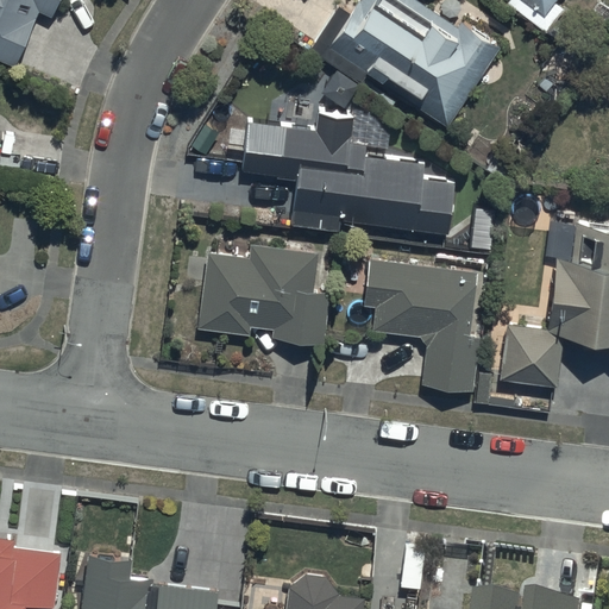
[(0,0),(0,58),(14,64),(38,8),(51,13),(56,0),(0,0)]
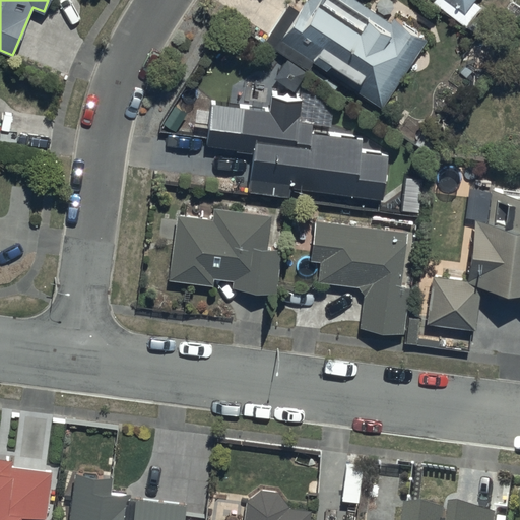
[(382,111),(427,43),(394,20),(391,24),(353,0),(310,0),(307,5),(305,4),(299,13),(289,6),(264,44),(309,73),(314,66),(382,111)]
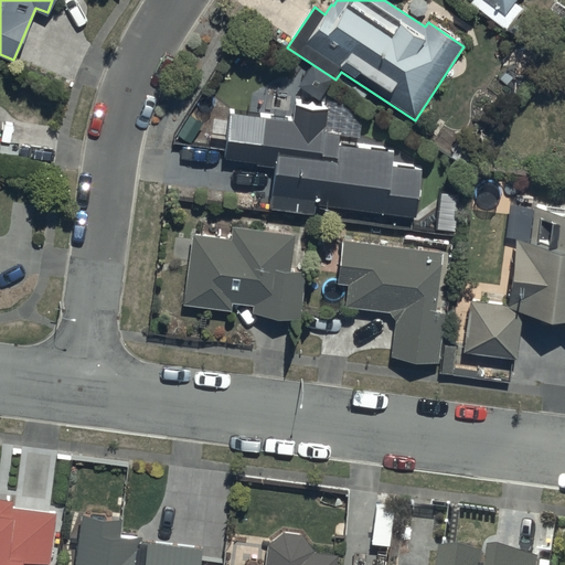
[(482,0),(505,18),(518,0),(482,0)]
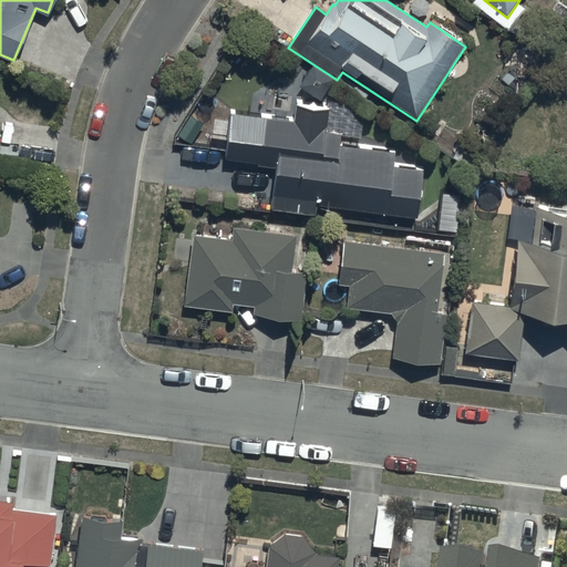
[(419,223),(422,173),(395,172),(395,154),(341,147),(342,135),(327,133),(329,111),(296,107),(295,123),(229,116),(225,163),(275,167),(271,210),(318,219),(318,207),(419,223)]
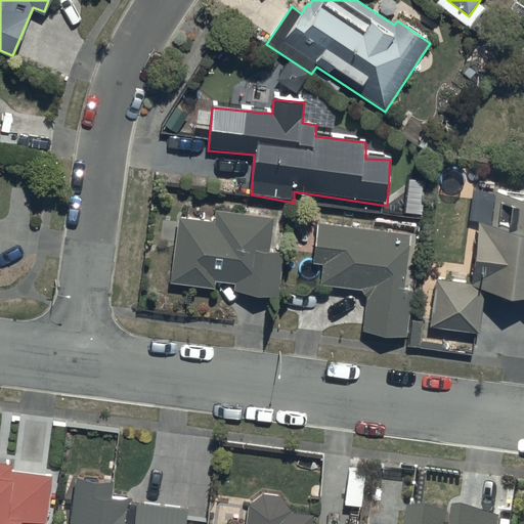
[(523,199),(496,194),(492,227),(480,226),(474,286),(436,281),(431,330),(481,335),(485,295),(519,299),(518,306),(523,306),(523,199)]
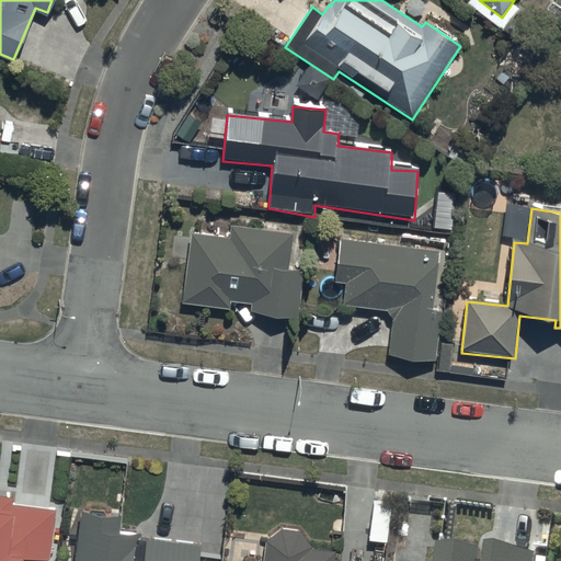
[(293,235),(231,227),(230,239),(192,235),(183,305),(230,310),(231,304),(251,306),(250,315),(298,320),(305,274),(288,272),(293,235)]
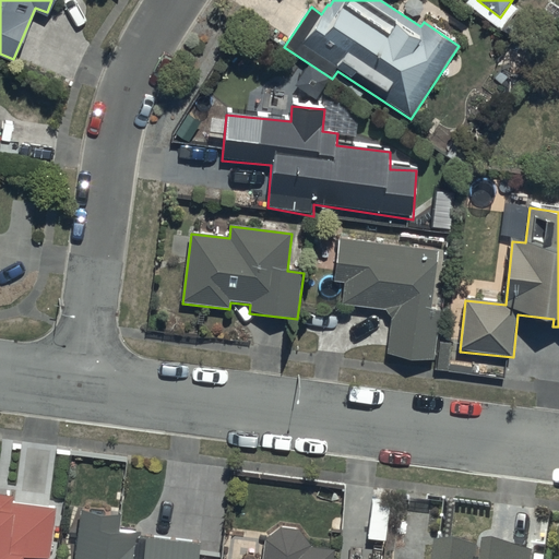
[(438,252),(341,240),(335,281),(345,283),(342,306),(388,312),(391,319),(387,355),(435,360),(440,311),(432,310),(438,252)]
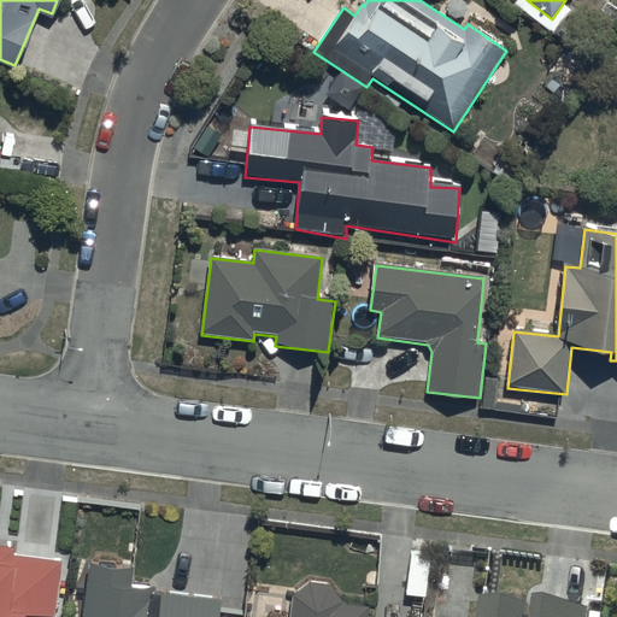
[(0,616),(35,616),(37,600),(52,603),(59,548),(12,542),(12,539),(11,539),(12,529),(0,527),(0,616)]
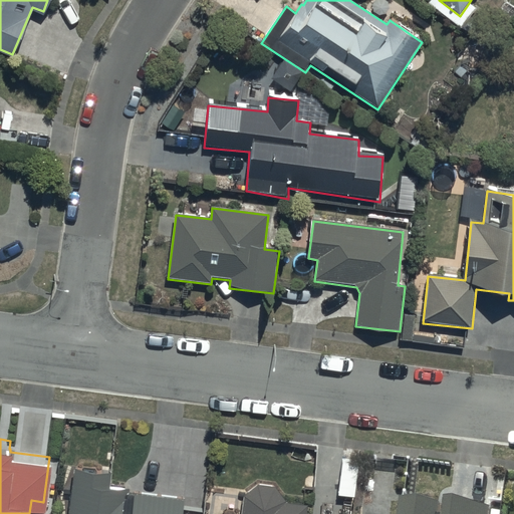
[(110,461),(72,457),(66,513),(178,513),(181,489),(122,484),(122,477),(109,475),(110,461)]
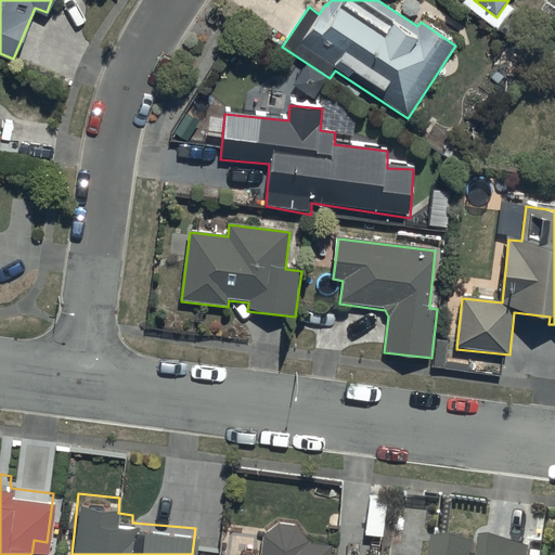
[(327,554),(331,533),(306,532),(306,528),(296,514),(273,513),(261,525),(257,552),(253,554),(327,554)]
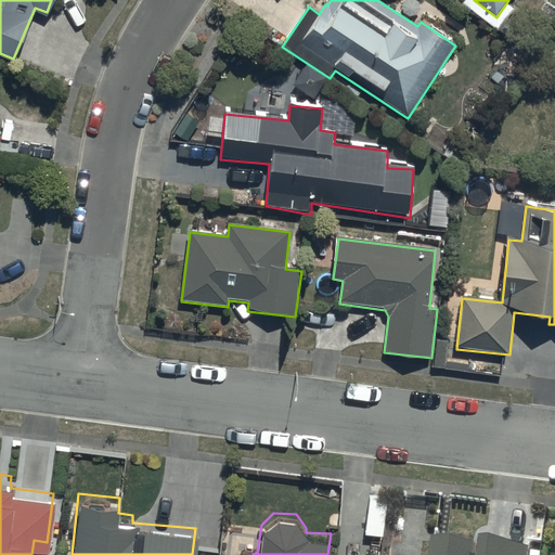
[(527,554),(528,544),(482,529),(478,553),(473,552),(473,534),(431,531),(428,554),(527,554)]
